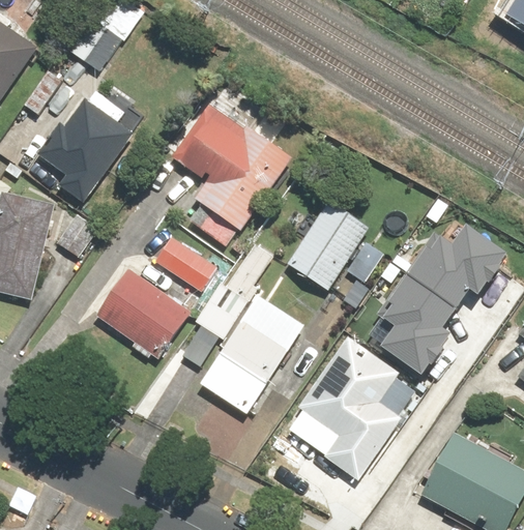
[(523,0),(504,0),(495,17),(523,33),(523,0)]
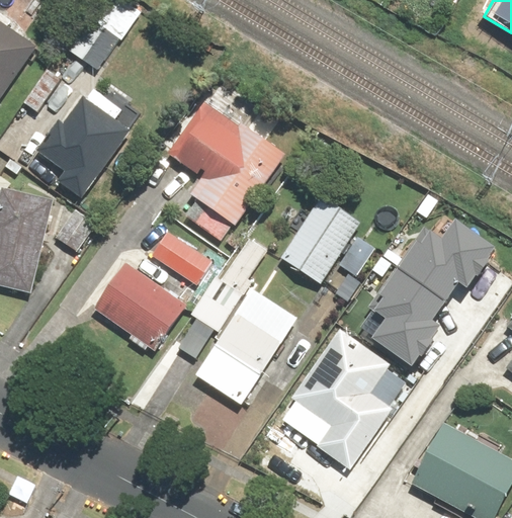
[(43,79),(56,89),(80,57),(92,65),(113,36),(89,18),(43,79)]
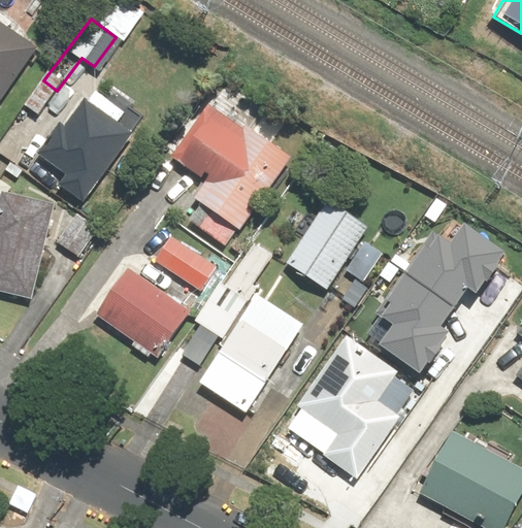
[(0,99),(35,47),(0,25),(0,99)]
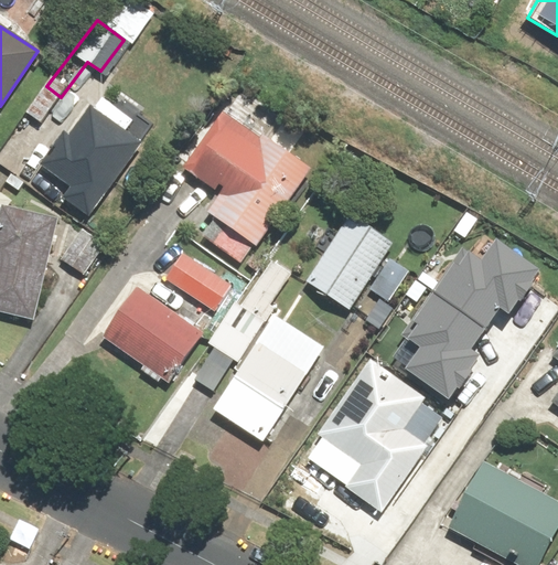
[(89,217),(141,141),(88,106),(70,134),(63,129),(38,166),(68,187),(61,198),(89,217)]
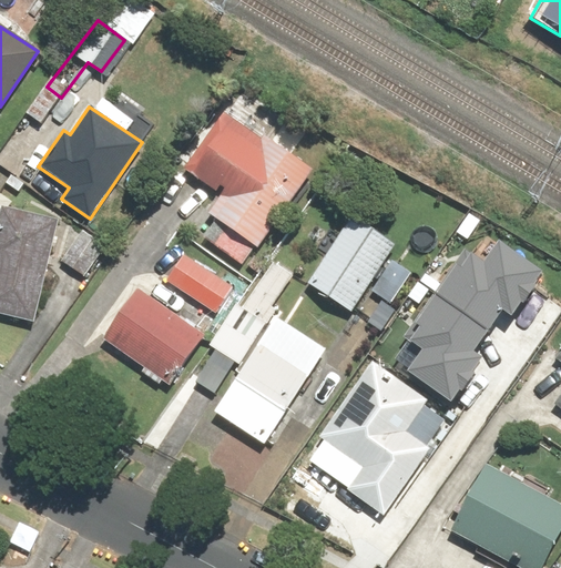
[(259,246),(310,170),(228,115),(189,174),(217,193),(205,211),(259,246)]
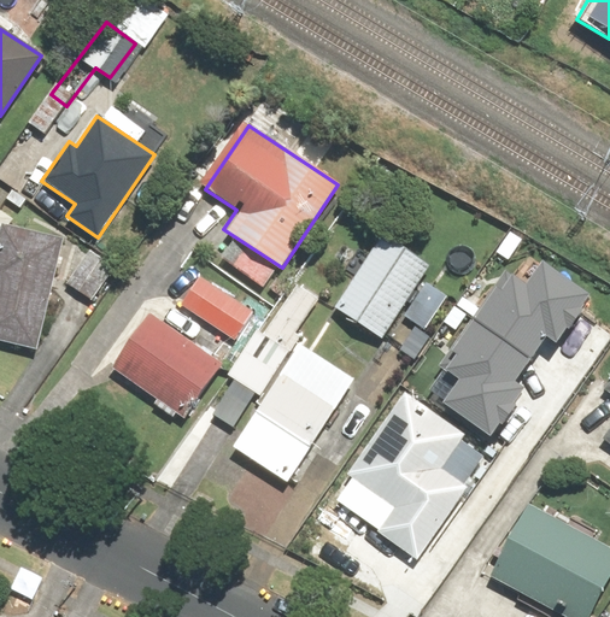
[(0,339),(37,348),(63,238),(0,223),(0,339)]
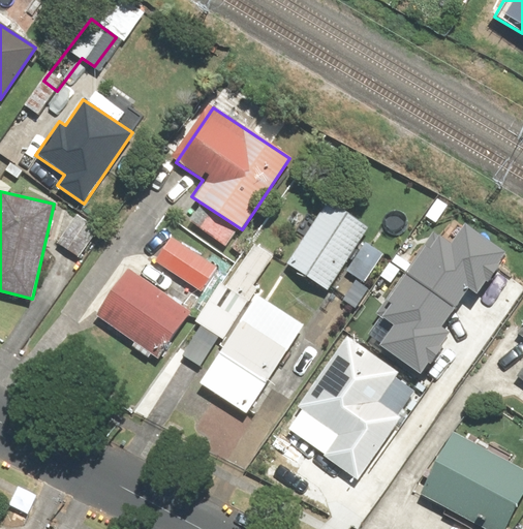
[(367,225),(321,196),(282,259),(329,288),(367,225)]
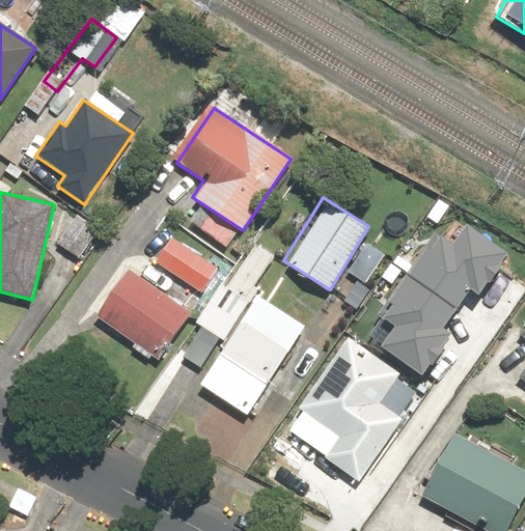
[(75,213),(55,240),(77,255),(97,228),(75,213)]
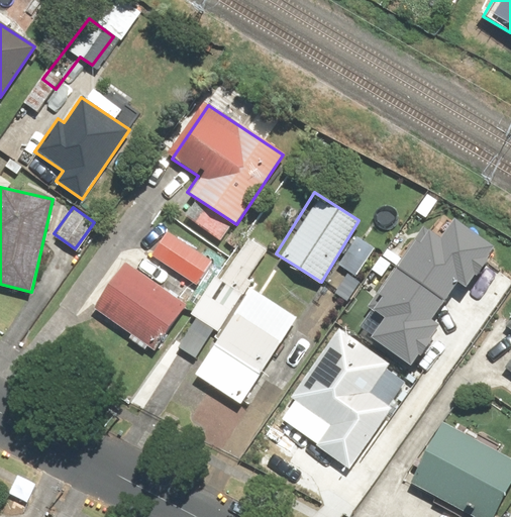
[(493,248),(451,220),(438,238),(420,226),(393,265),(443,300),(455,282),(466,288),(493,248)]
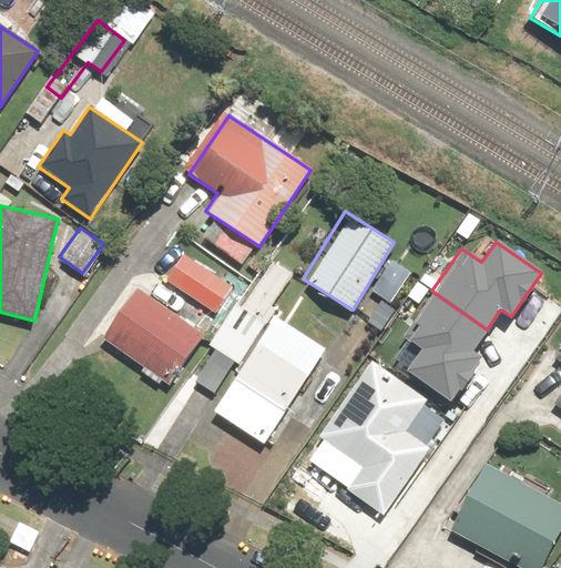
[(181,253),(165,277),(214,308),(230,284),(181,253)]
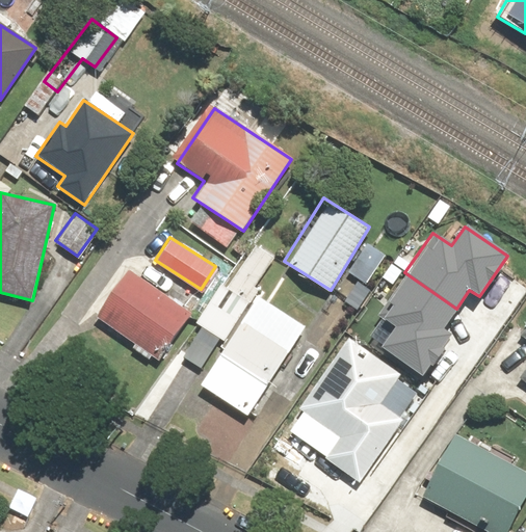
[(366,242),(348,269),(365,280),(383,254),(366,242)]
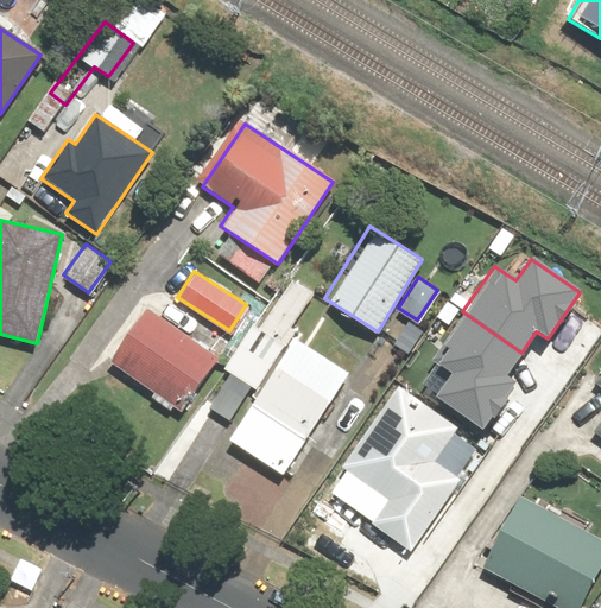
[(150,308),(111,361),(181,412),(220,359),(150,308)]
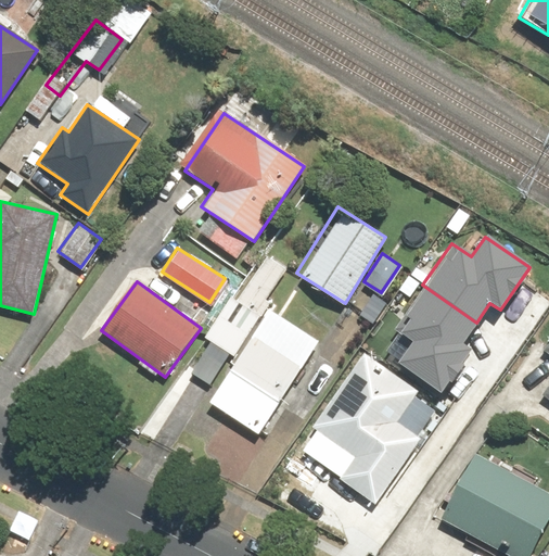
[(399,328),(385,348),(444,389),(473,348),(463,340),(476,323),(422,285),(394,325),(399,328)]
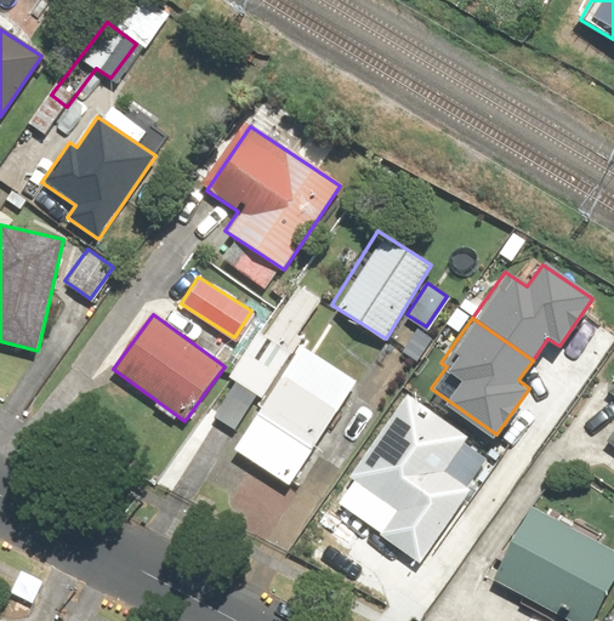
[(255,328),(226,376),(232,381),(211,415),(231,427),(253,392),(257,396),(286,346),(255,328)]
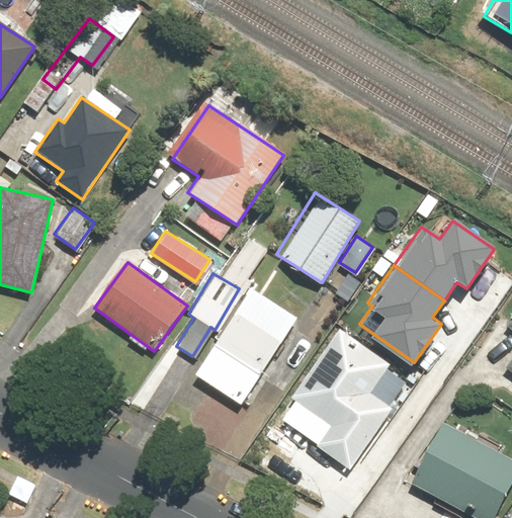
[(242,405),(295,318),(249,289),(194,376),(242,405)]
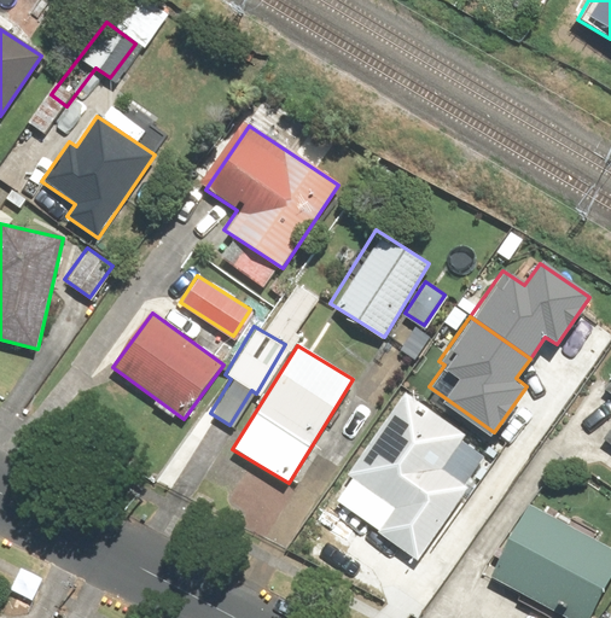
[(610,396),(610,424),(601,438),(610,445),(610,373),(600,389),(610,396)]
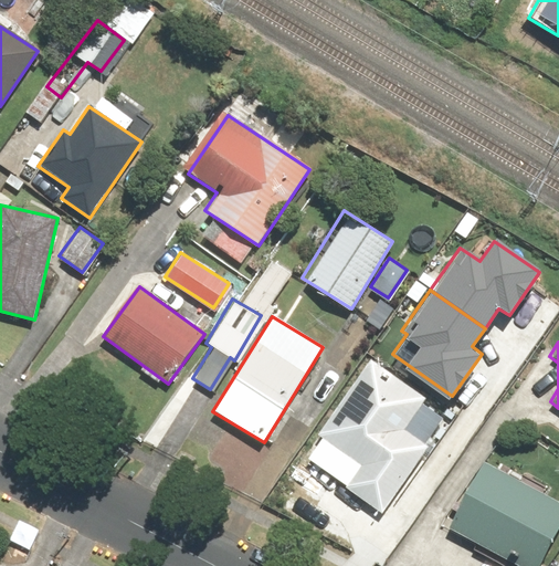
[(426,398),(370,359),(317,436),(361,467),(347,486),(383,512),(429,447),(404,429),(426,398)]
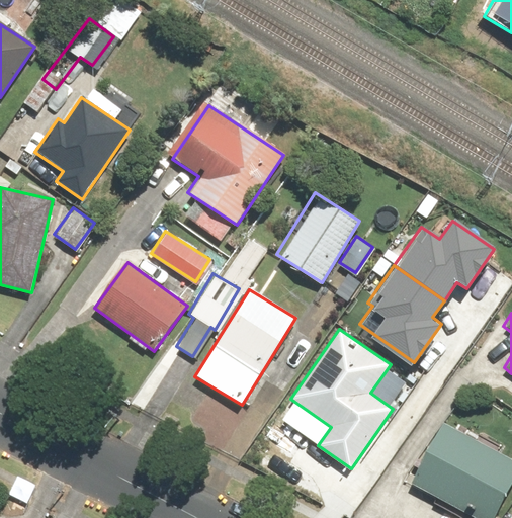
[(511,459),(445,423),(412,484),(475,517),(497,517),(511,492),(511,459)]
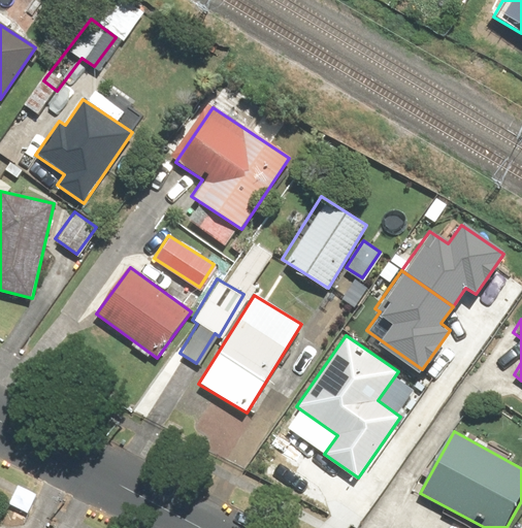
[(521,527),(521,516),(511,527),(521,527)]
